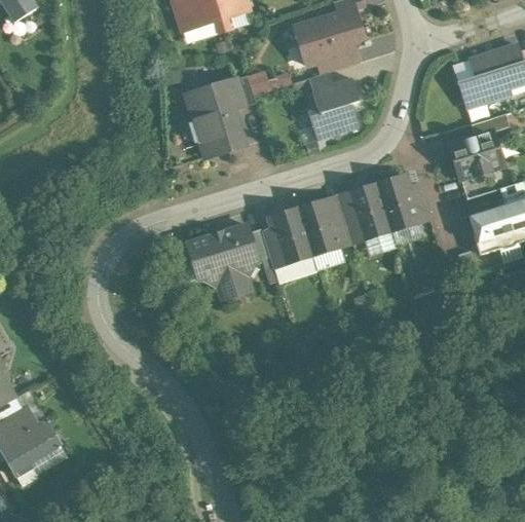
[(36,3),(34,0),(1,0),(14,21),(35,7),(36,3)]
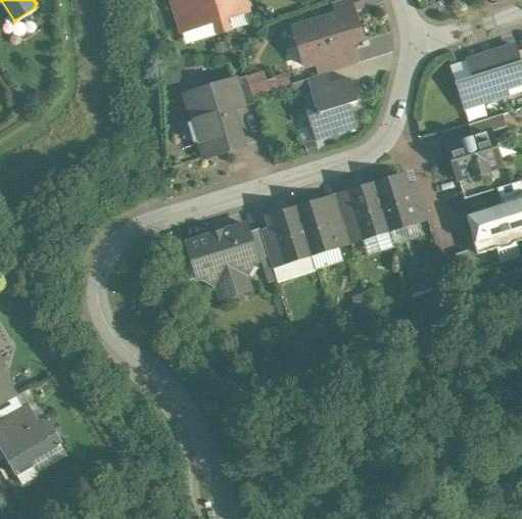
[(171,0),(181,30),(214,19),(220,17),(214,0),(171,0)]
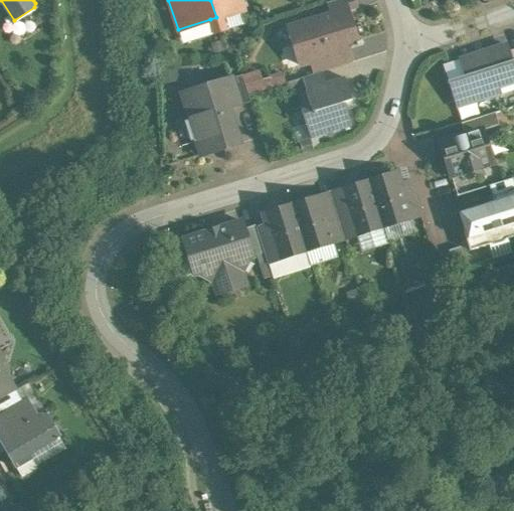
[(210,0),(216,17),(222,15),(243,9),(240,0),(210,0)]
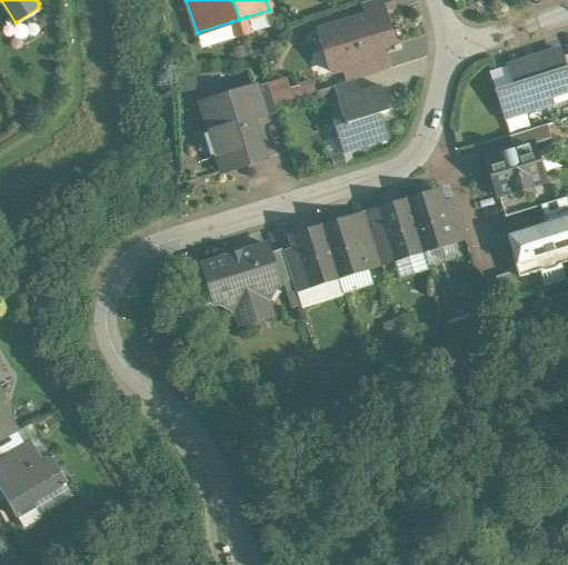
[(364,0),(367,12),(382,8),(384,10),(394,7),(391,0),(364,0)]
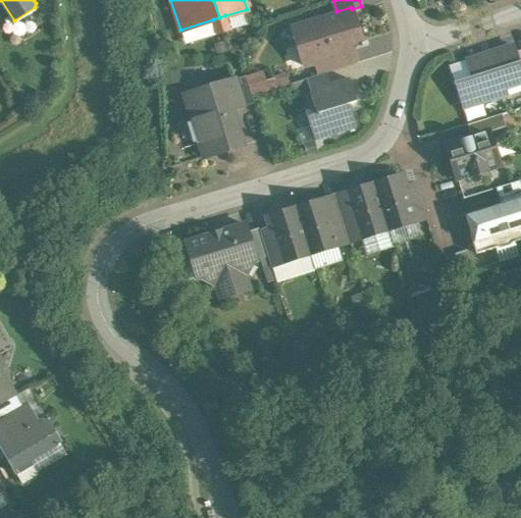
[(336,11),(302,22),(307,39),(298,42),(305,64),(316,61),(349,51),(348,49),(346,42),(357,38),(359,34),(352,9),(351,7),(336,11)]
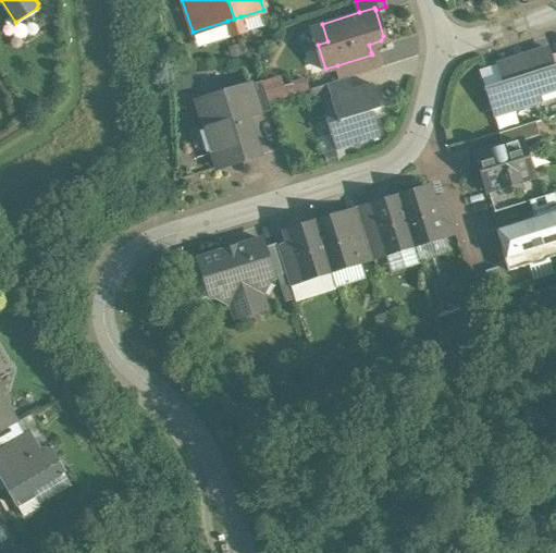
[(241,16),(234,19),(238,33),(245,31),(241,16)]
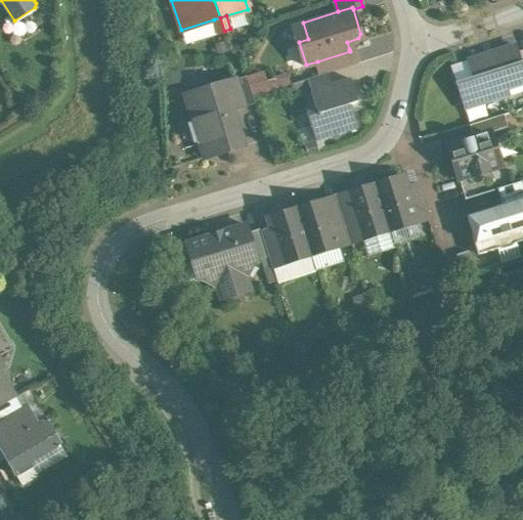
[(220,17),(214,19),(218,33),(224,31),(220,17)]
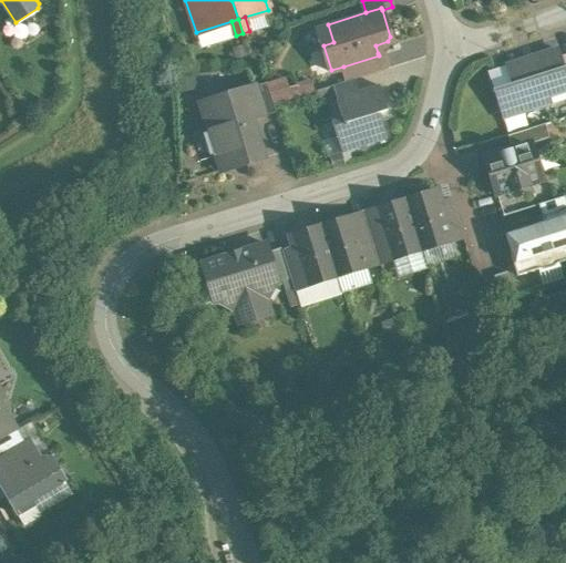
[(558,48),(505,64),(511,82),(493,88),(500,109),(524,101),(525,106),(551,99),(548,92),(565,86),(565,67),(561,54),(558,48)]
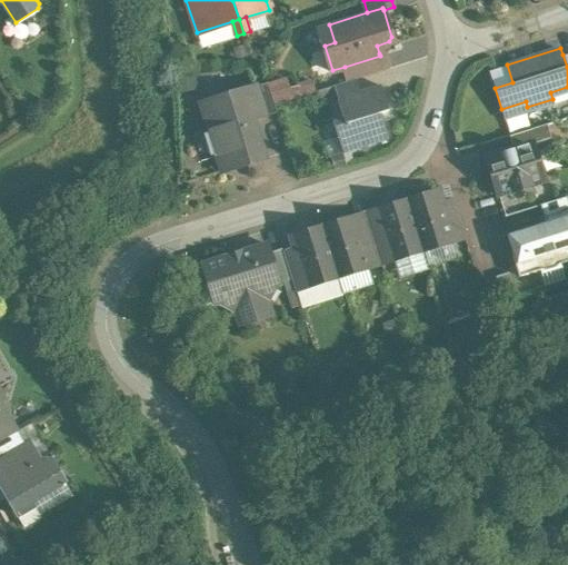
[(380,56),(345,67),(349,79),(356,77),(387,67),(382,52),(379,53),(380,56)]
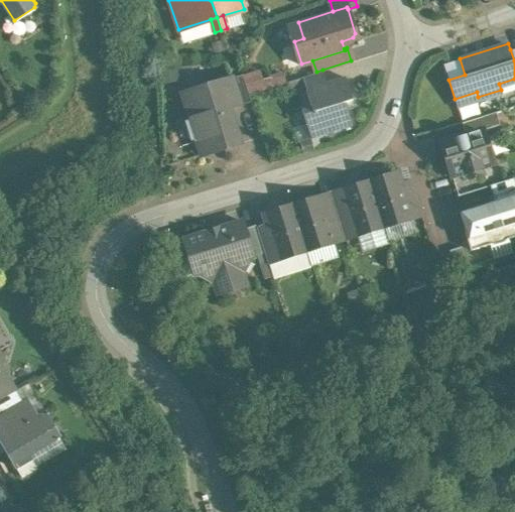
[(460,58),(448,62),(446,64),(445,65),(444,67),(445,70),(448,80),(465,75),(460,58)]
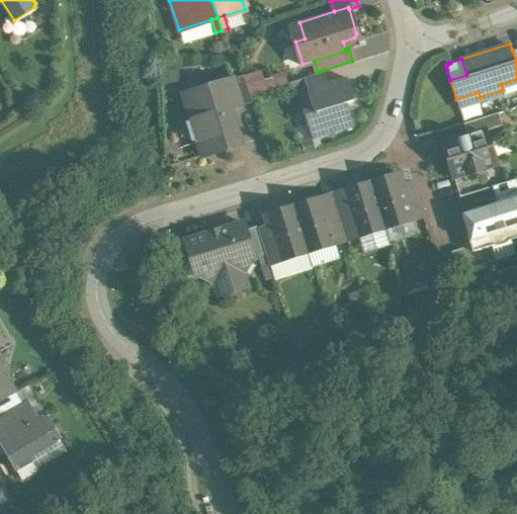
[(318,72),(305,76),(307,84),(306,84),(307,88),(327,82),(324,70),(318,72)]
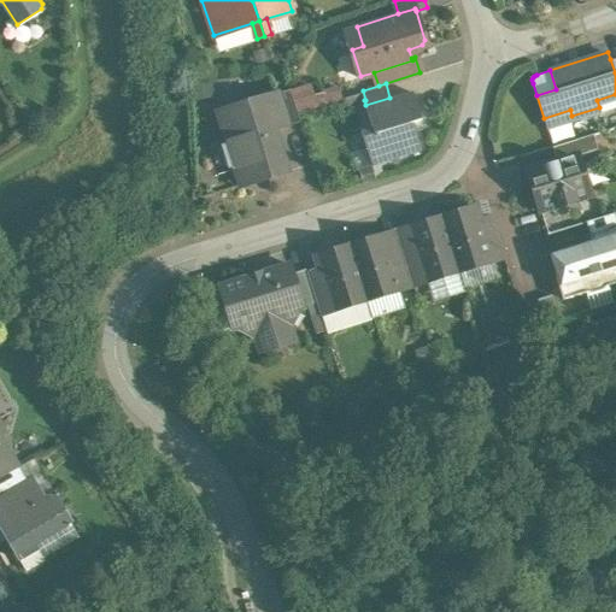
[(291,87),(263,96),(273,128),(300,119),(291,87)]
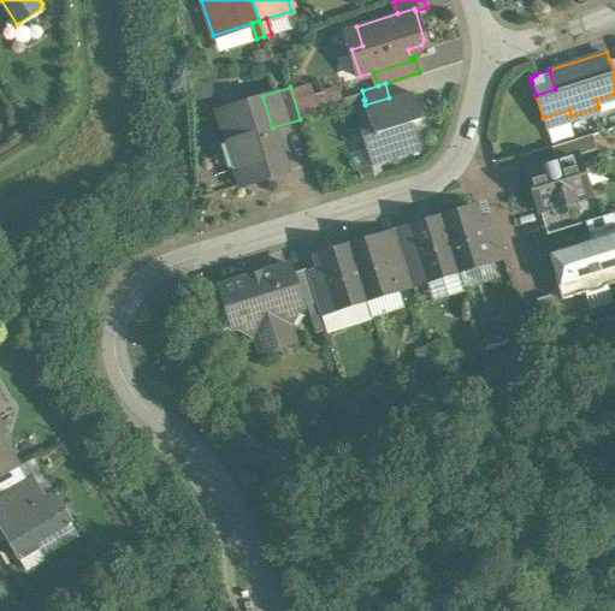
[(362,90),(344,96),(347,106),(364,100),(365,100),(362,90)]
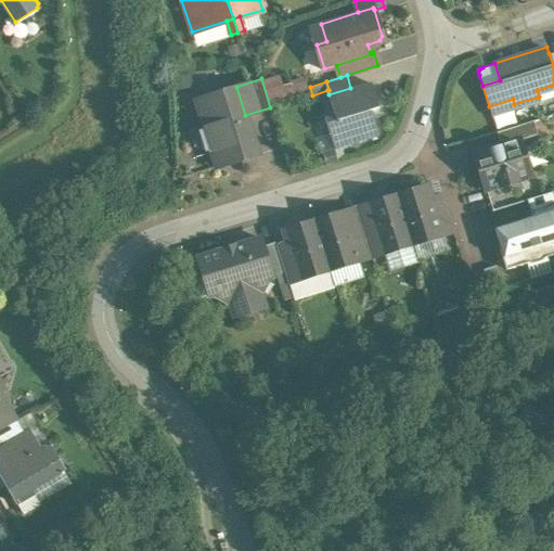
[(350,88),(329,94),(335,113),(324,116),(334,148),(349,142),(356,145),(358,140),(379,133),(371,109),(378,106),(371,81),(350,88)]
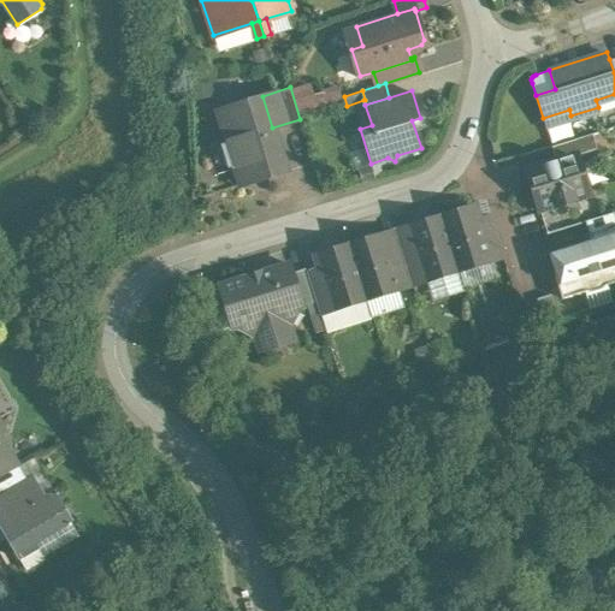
[(262,96),(219,110),(228,137),(223,147),(228,161),(236,166),(241,183),(285,170),(272,128),(262,96)]
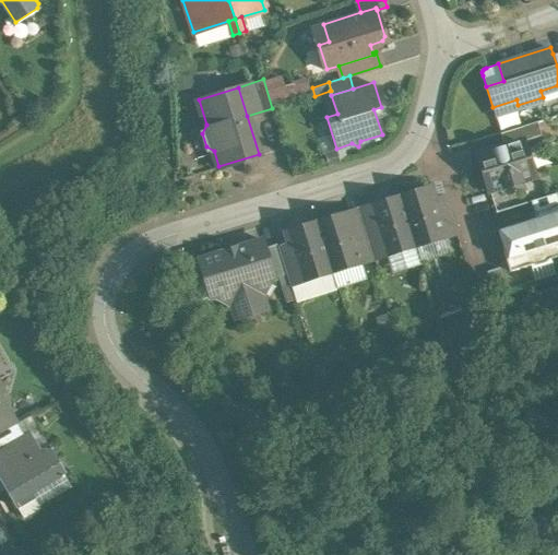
[(537,120),(500,131),(503,143),(523,138),(523,140),(542,133),(537,120)]
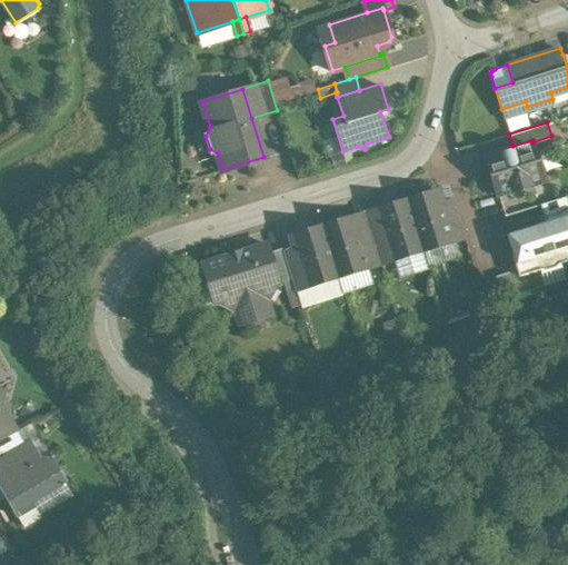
[(512,146),(486,155),(498,192),(544,178),(532,142),(532,140),(512,146)]
